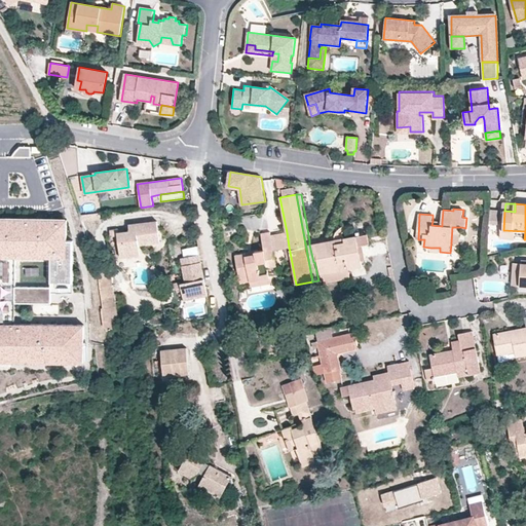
[(504,211),(489,210),(488,228),(500,229),(503,230),(504,211)]
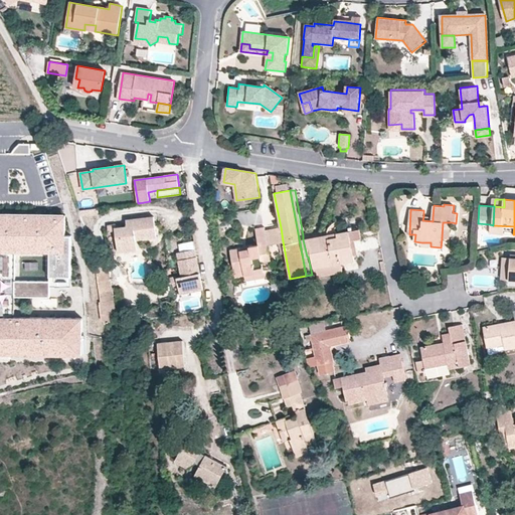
[(98,209),(78,211),(80,217),(99,215),(98,209)]
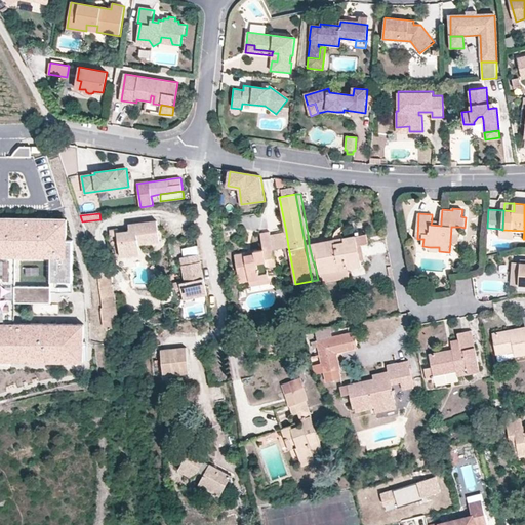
[(0,363),(85,364),(85,326),(11,326),(11,305),(51,305),(51,294),(74,294),(74,242),(68,242),(68,221),(0,220),(0,363)]
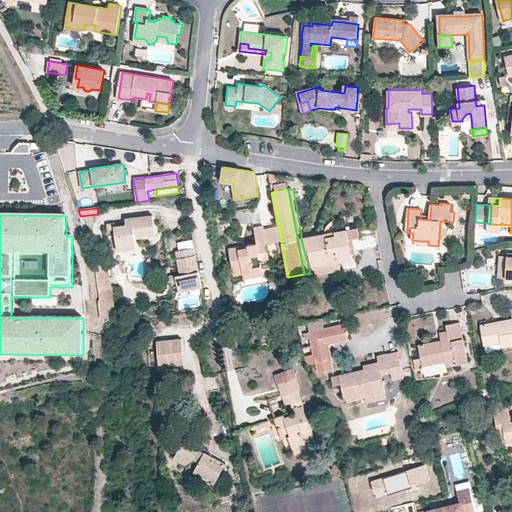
[(134,225),(127,226),(114,228),(117,253),(136,250),(135,240),(156,237),(153,216),(132,219),(134,225)]
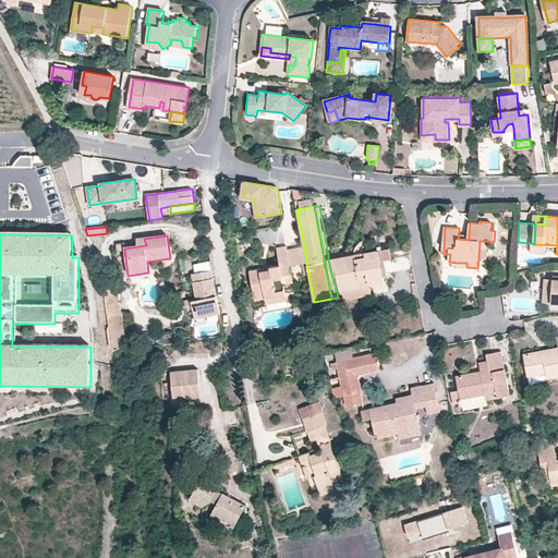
[(488,259),(489,241),(480,241),(478,258),(488,259)]
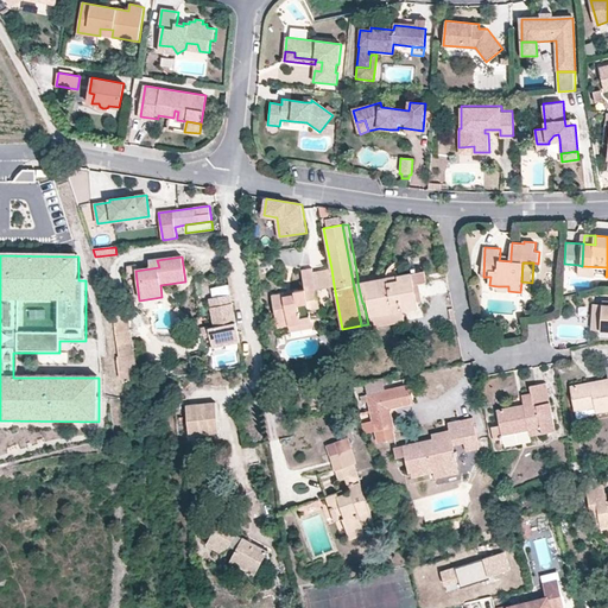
[(582,266),(578,265),(577,276),(606,277),(607,267),(582,266)]
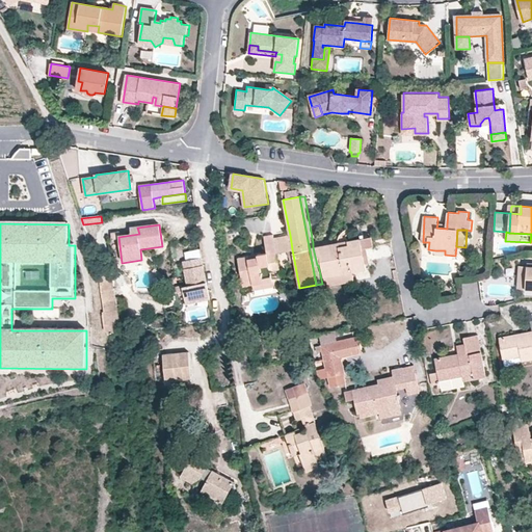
[(278,253),(275,238),(274,234),(265,236),(268,253),(258,255),(259,257),(248,259),(248,256),(239,258),(243,283),(254,282),(254,285),(274,282),(271,271),(281,269),(278,253)]
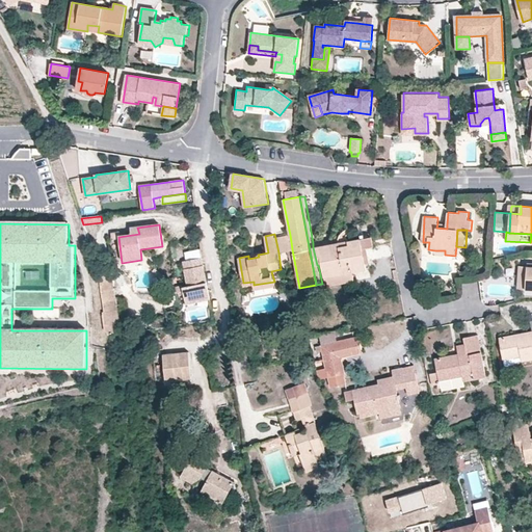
[(292,249),(290,235),(275,238),(278,253),(292,249)]
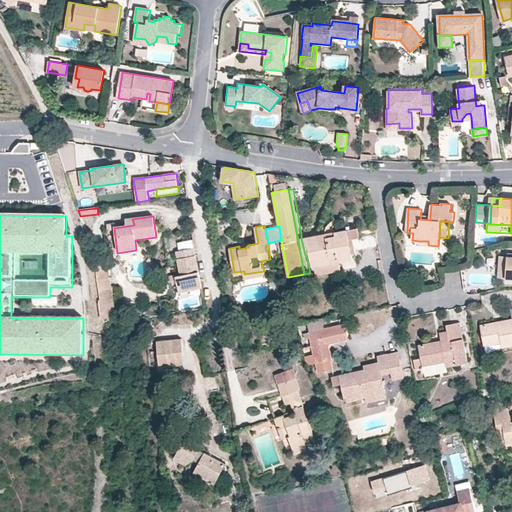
[(359,227),(349,230),(353,253),(357,252),(354,238),(361,237),(359,227)]
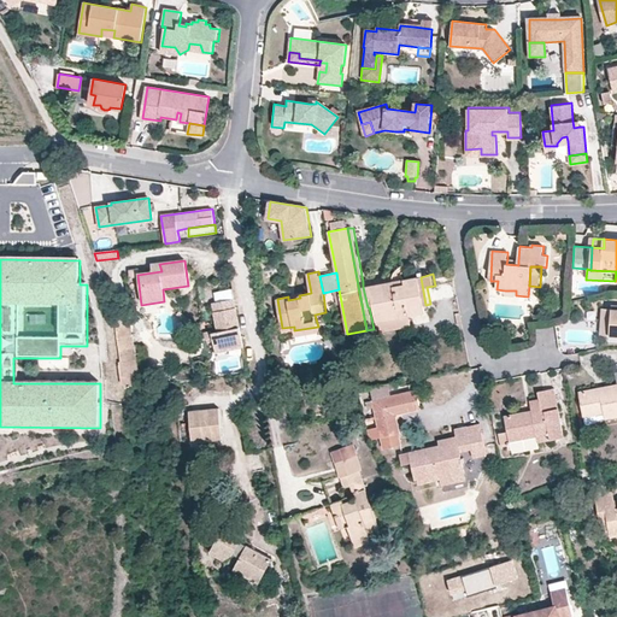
[(368,307),(369,307),(375,306),(381,331),(412,327),(410,315),(427,311),(425,305),(421,277),(394,282),(366,287),(363,287),(368,307)]
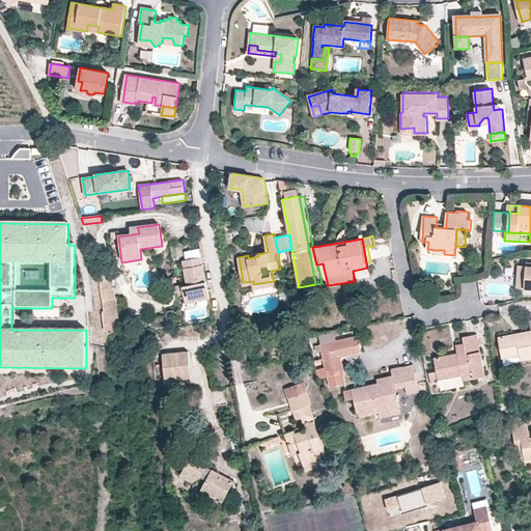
[(205,283),(201,256),(183,259),(187,284),(182,284),(185,302),(207,298),(206,288),(203,289),(203,283),(205,283)]
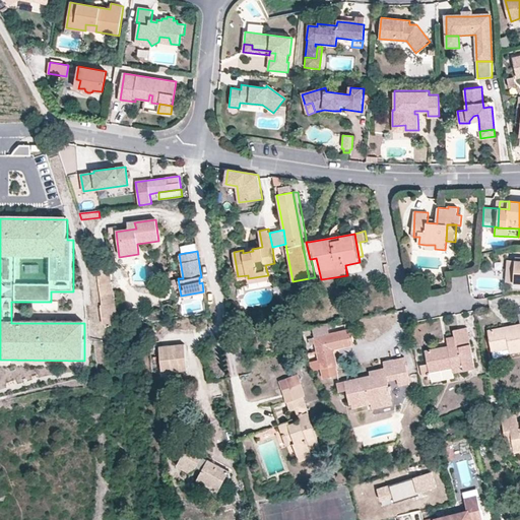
[(514,282),(516,261),(508,260),(506,282),(514,282)]
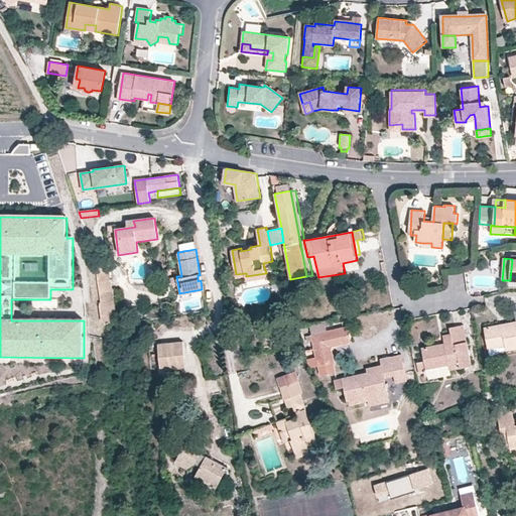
[(266,278),(266,273),(246,276),(247,282),(266,278)]
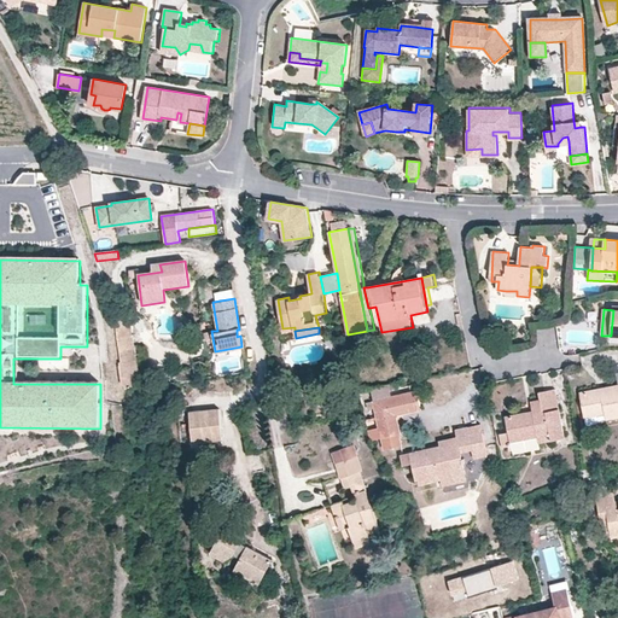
[(617,385),(581,392),(584,408),(592,406),(594,415),(606,413),(608,419),(617,417),(617,385)]
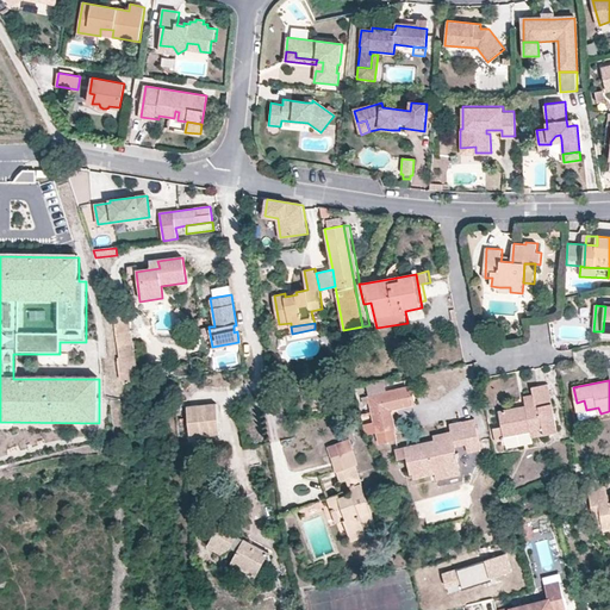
[(533,387),(536,404),(536,406),(526,409),(520,406),(500,410),(506,436),(524,433),(524,428),(530,427),(533,437),(558,433),(549,384),(533,387)]
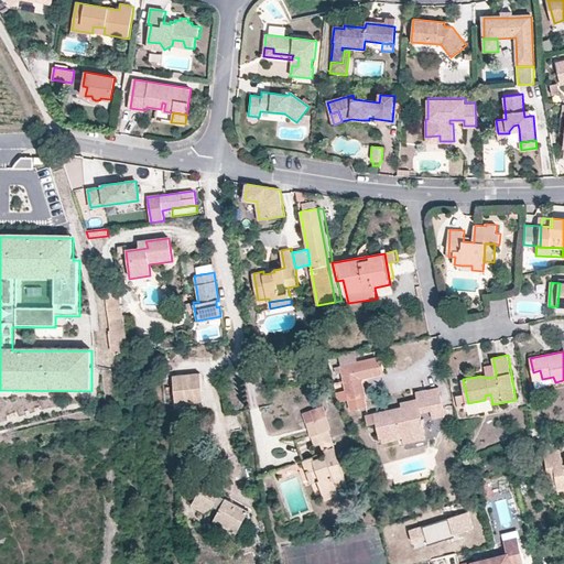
[(349,399),(362,397),(358,376),(384,370),(381,357),(343,366),(349,399)]
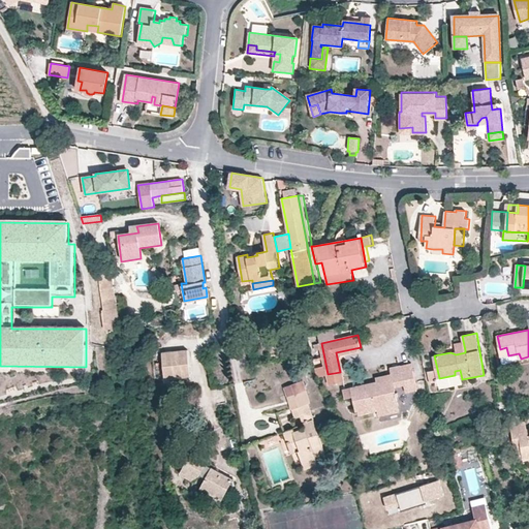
[(336,352),(340,372),(343,371),(340,355),(361,350),(361,347),(336,352)]
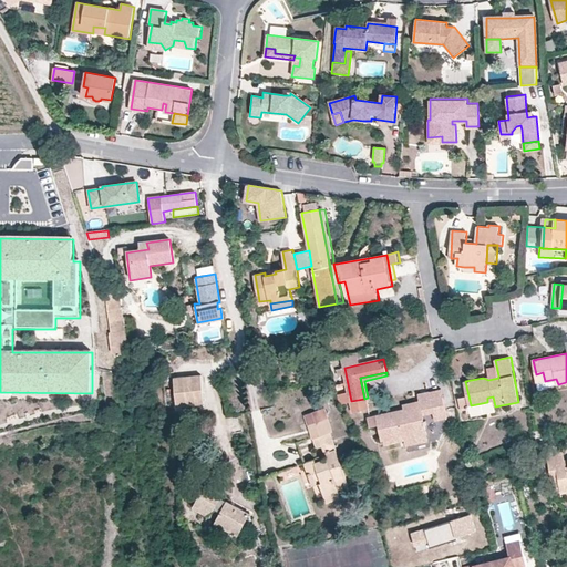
[(543,372),(536,374),(537,382),(545,381),(543,372)]
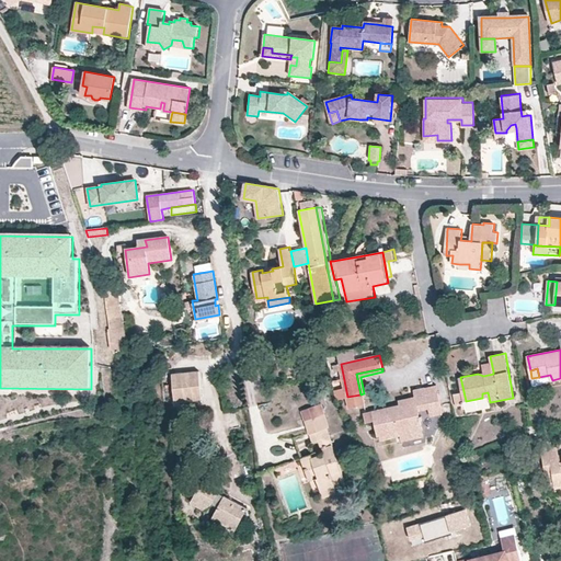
[(198,370),(171,375),(175,402),(202,398),(198,370)]
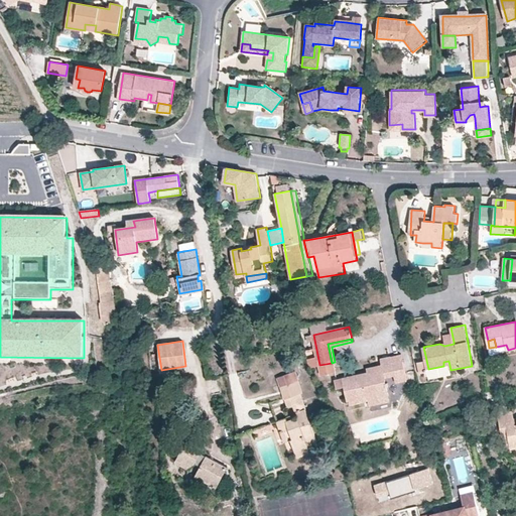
[(402,355),(391,357),(393,365),(404,363),(402,355)]
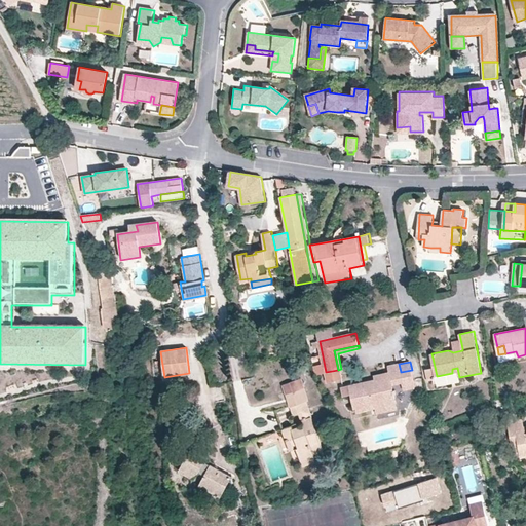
[(376,381),(376,379),(342,386),(344,395),(351,393),(355,409),(375,405),(377,410),(386,408),(386,405),(398,403),(396,395),(405,392),(405,389),(416,387),(412,370),(401,372),(399,364),(389,366),(390,371),(382,373),(383,380),(376,381)]
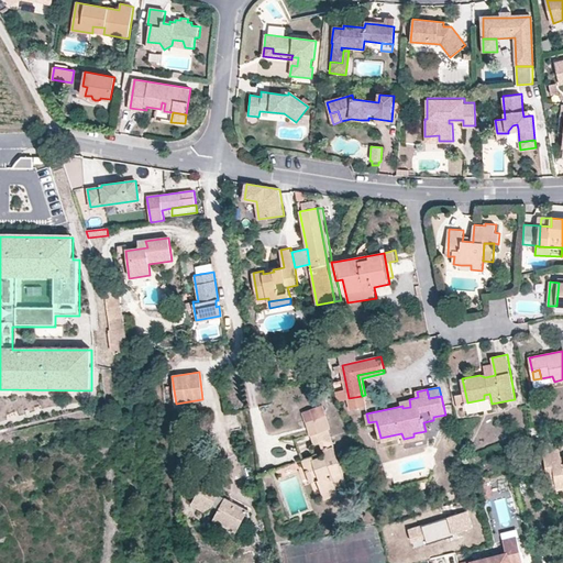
[(401,400),(403,406),(403,408),(410,407),(409,399),(401,400)]
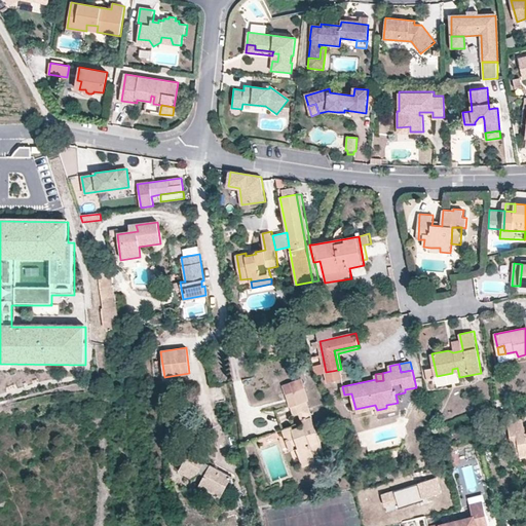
[(299,414),(301,420),(303,419),(304,423),(303,424),(293,428),(292,426),(283,429),(287,441),(296,438),(300,447),(297,448),(301,458),(315,453),(313,450),(324,447),(306,401),(309,400),(305,387),(287,395),(294,415),(299,414)]
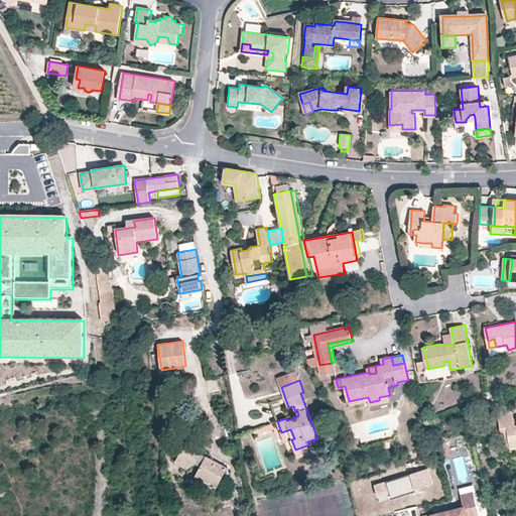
[(379,400),(370,402),(371,405),(391,400),(390,395),(379,397),(379,400)]
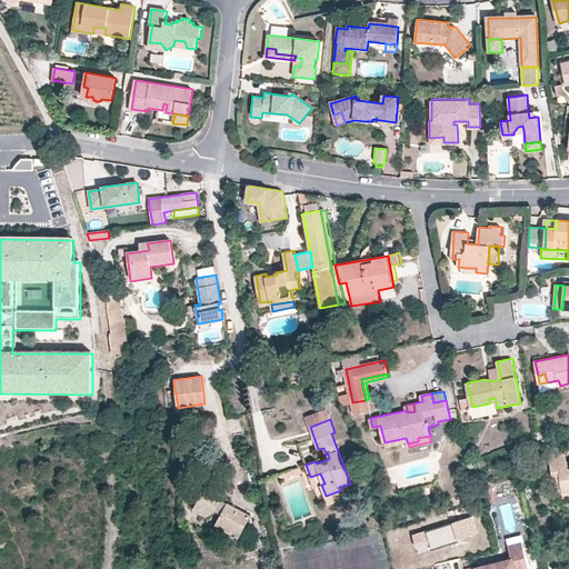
[(548,449),(550,457),(566,455),(565,446),(548,449)]
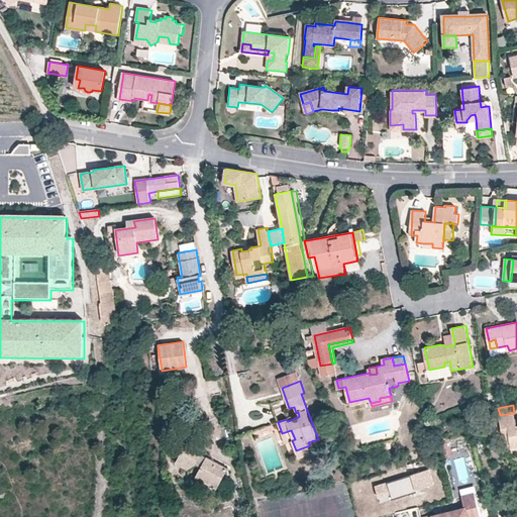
[(514,413),(500,415),(504,437),(511,436),(513,448),(516,447),(516,424),(516,425),(514,413)]
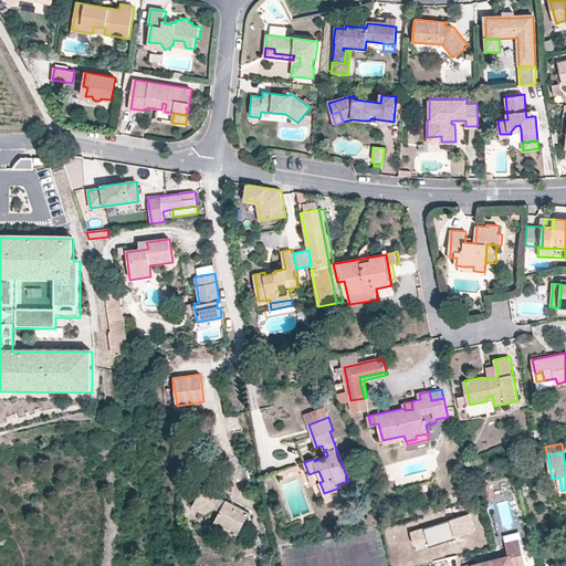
[(318,471),(308,474),(313,484),(320,482),(323,481),(318,471)]
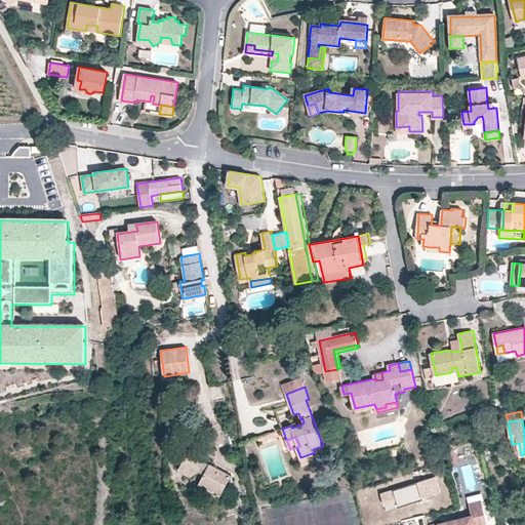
[(202,463),(204,460),(206,456),(192,448),(179,470),(192,476),(199,471),(206,475),(200,485),(220,496),(232,476),(211,465),(209,468),(202,463)]
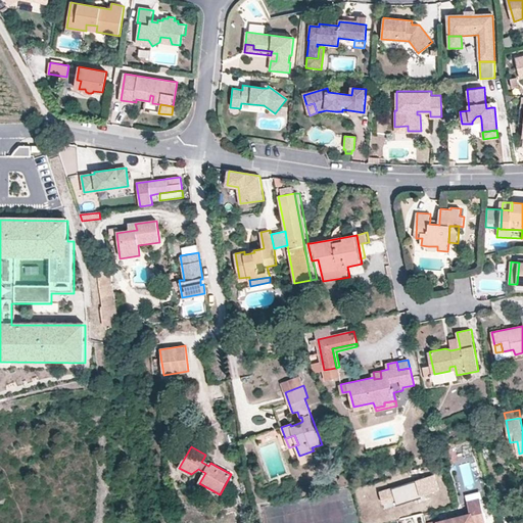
[(314,450),(299,456),(302,464),(316,459),(314,450)]
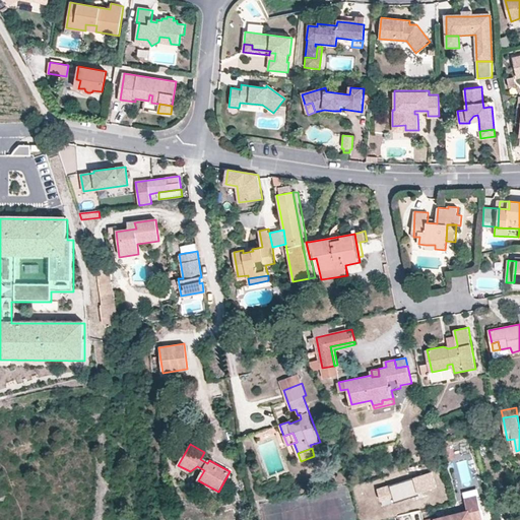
[(437,486),(431,469),(378,488),(381,499),(394,495),(396,501),(437,486)]
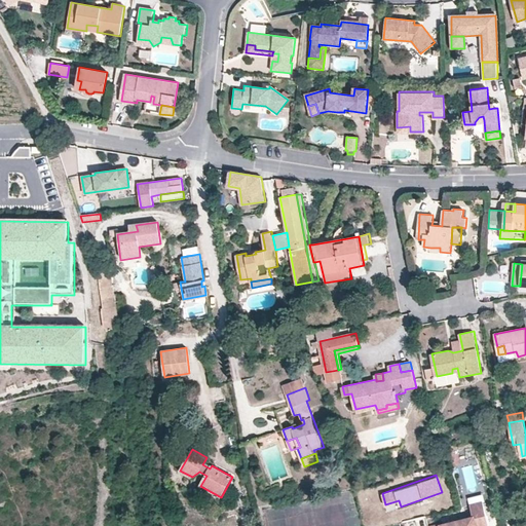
[(488,525),(490,525),(484,500),(471,504),(474,515),(433,525),(488,525)]
